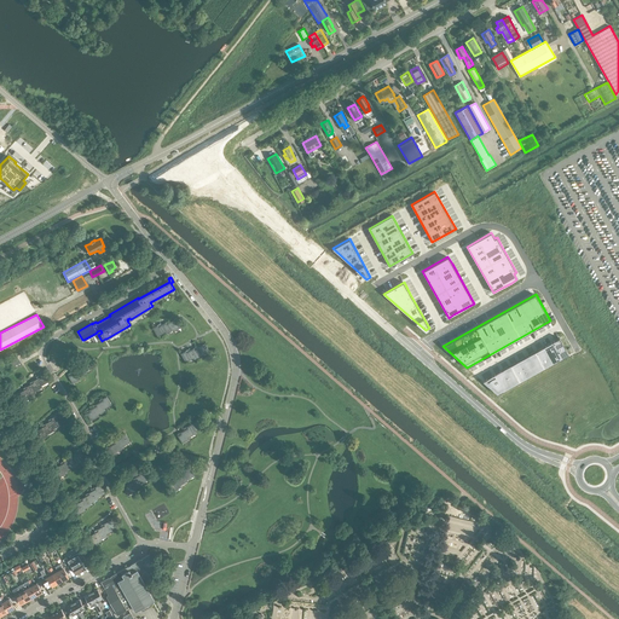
[(174,320),(171,323),(169,323),(173,328),(172,328),(174,330),(178,328),(178,327),(180,325),(178,319),(178,320),(177,318),(173,319),(174,320)]
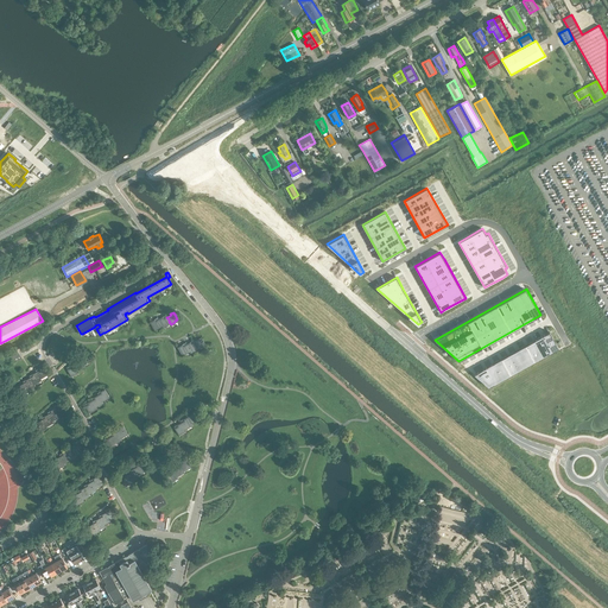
[(166,317),(168,317),(165,315),(163,316),(163,317),(159,320),(162,324),(163,328),(168,325),(166,324),(169,322),(170,322),(166,317)]
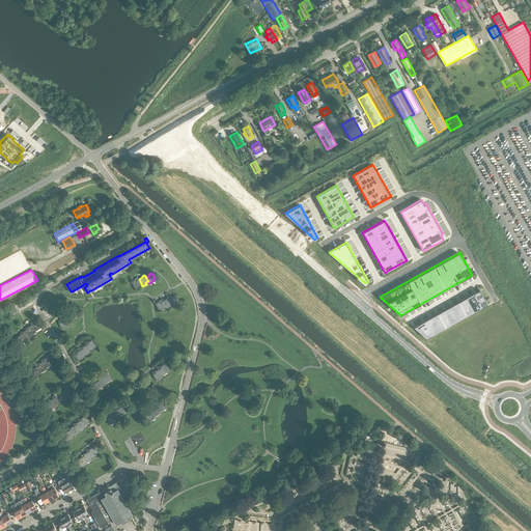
[(139,279),(138,277),(135,279),(132,282),(135,288),(139,286),(138,285),(141,283),(139,279)]
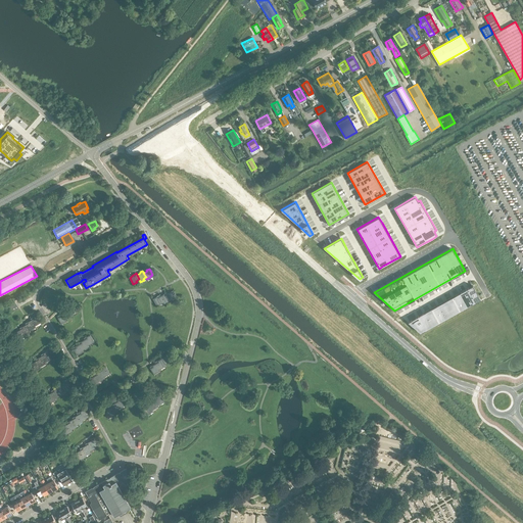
[(473,285),(408,322),(420,333),(480,299),(473,285)]
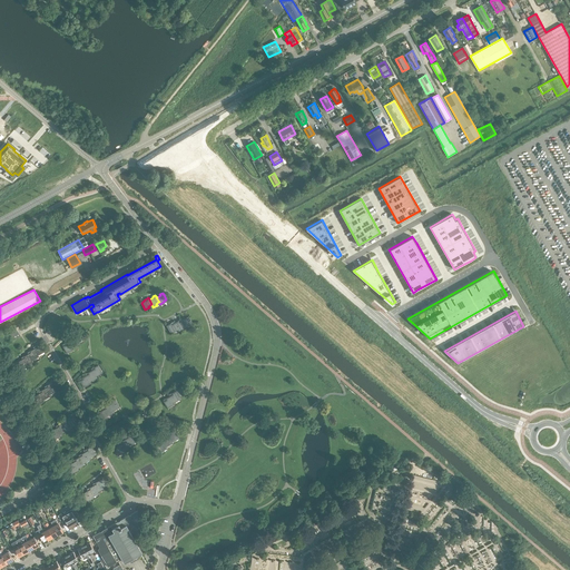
[(186,318),(183,321),(185,325),(186,328),(190,326),(189,325),(193,323),(189,318),(188,316),(186,318)]
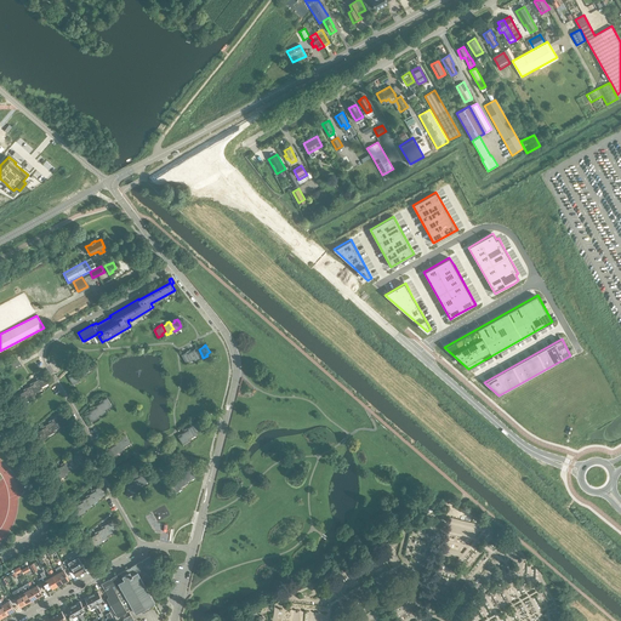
[(199,349),(198,347),(194,349),(194,351),(191,352),(191,353),(193,357),(193,358),(194,360),(199,358),(198,357),(201,354),(199,349)]
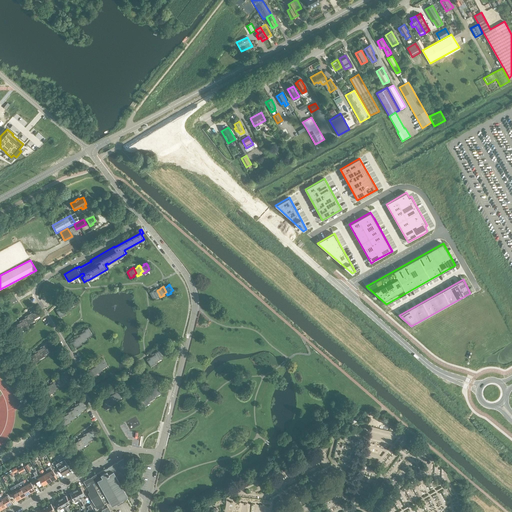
[(157,291),(157,290),(156,288),(153,290),(154,291),(150,293),(154,299),(157,297),(157,296),(159,295),(159,294),(157,291)]
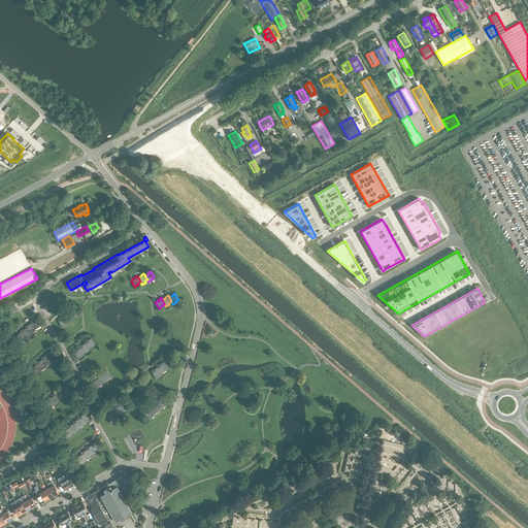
[(19,310),(14,304),(7,308),(11,315),(19,310)]
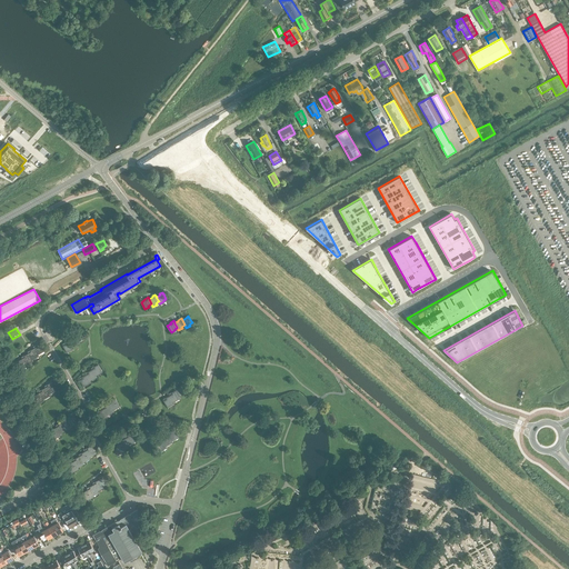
[(86,337),(81,330),(78,332),(77,331),(73,333),(76,336),(78,340),(81,338),(81,339),(86,337)]
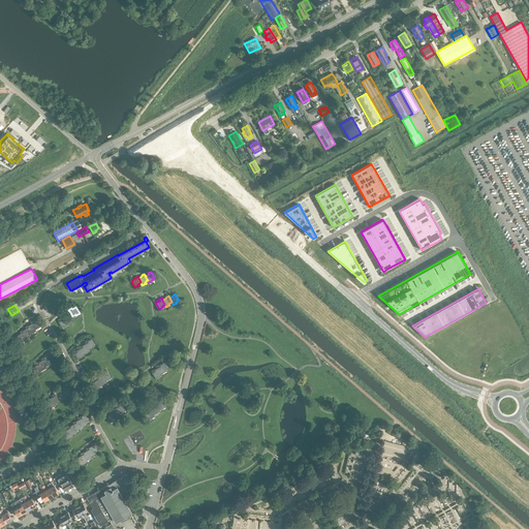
[(41,312),(44,318),(51,315),(48,309),(41,312)]
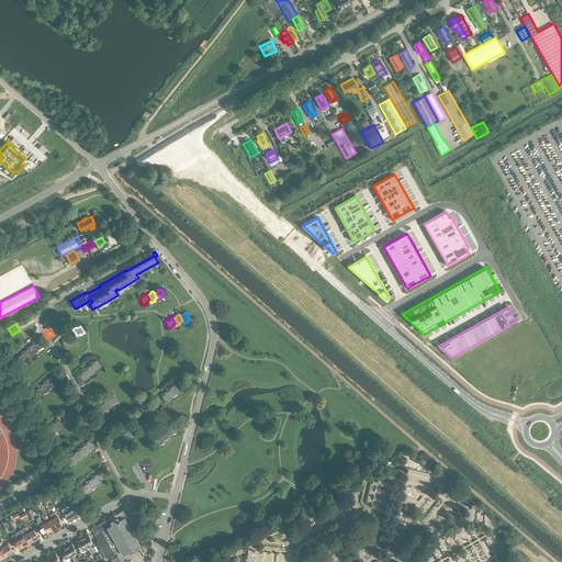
[(78,338),(77,336),(75,332),(70,334),(70,333),(67,335),(68,337),(71,341),(71,340),(74,339),(75,340),(78,338)]
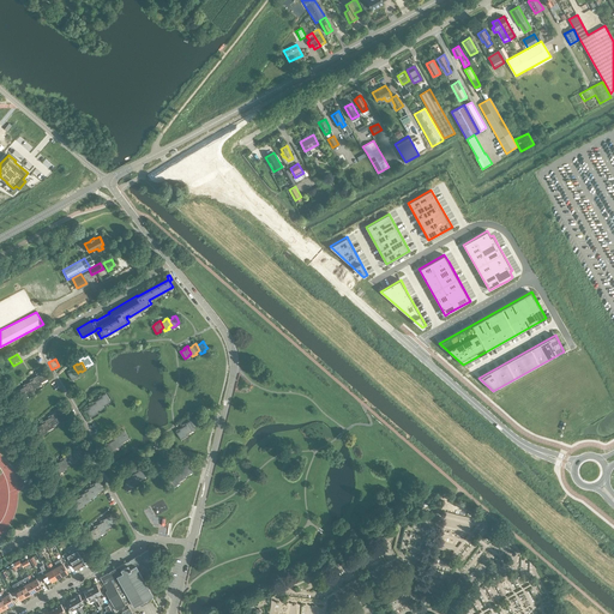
[(74,368),(71,371),(71,369),(67,371),(68,373),(71,378),(74,377),(76,378),(79,375),(78,372),(78,373),(74,368)]
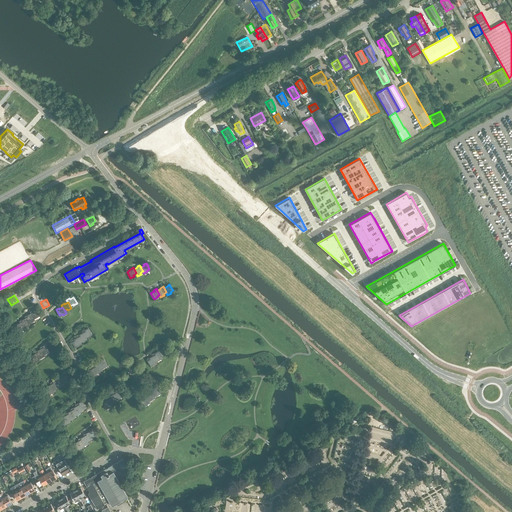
[(40,315),(37,309),(33,311),(32,310),(30,312),(31,314),(33,318),(36,316),(37,317),(40,315)]
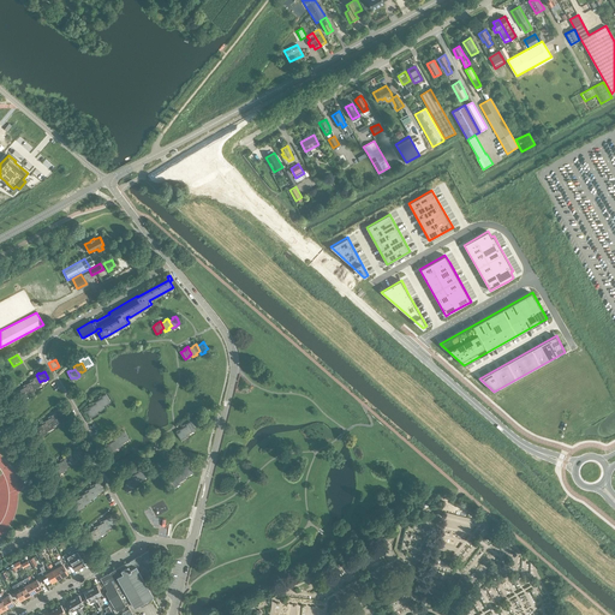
[(42,384),(40,382),(37,377),(34,380),(33,378),(29,380),(31,382),(34,387),(35,389),(39,388),(37,387),(42,384)]
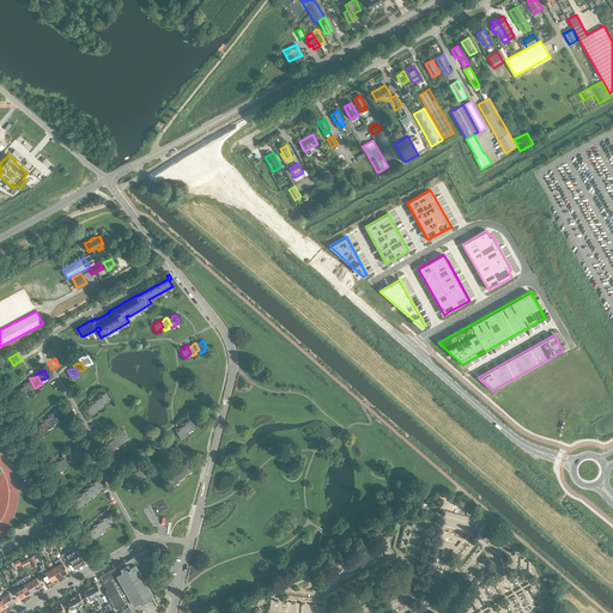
[(31,381),(26,383),(26,382),(23,384),(24,387),(28,392),(30,389),(31,390),(35,388),(34,386),(31,381)]
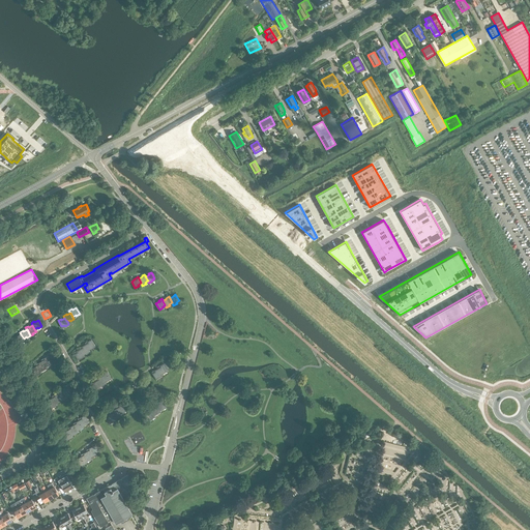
[(25,341),(24,339),(21,334),(18,336),(17,335),(15,337),(16,339),(18,344),(21,342),(22,343),(25,341)]
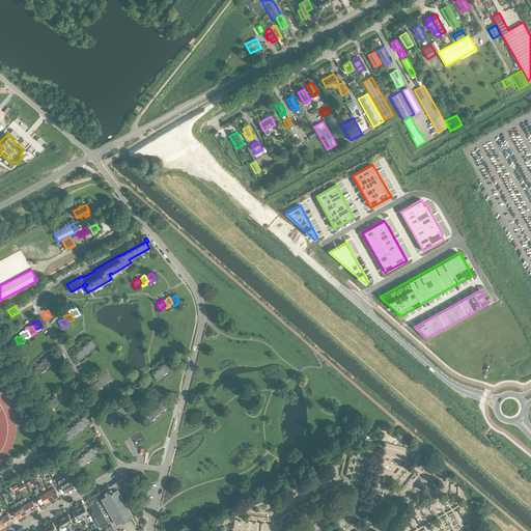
[(95,346),(91,340),(88,342),(87,341),(85,343),(86,345),(88,350),(91,347),(91,348),(95,346)]
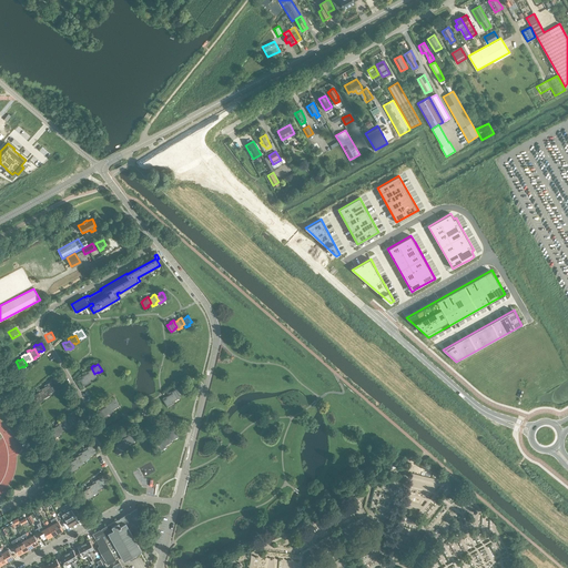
[(97,376),(94,374),(92,369),(88,372),(88,371),(84,372),(87,375),(89,378),(90,382),(93,379),(92,378),(97,376)]
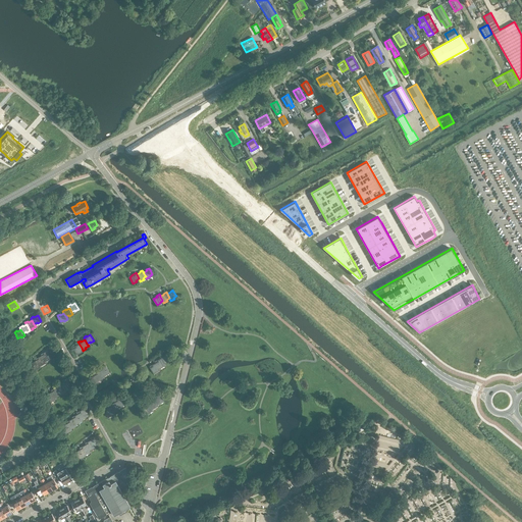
[(80,345),(75,347),(75,346),(72,347),(73,349),(75,353),(79,352),(80,353),(83,351),(82,348),(80,345)]
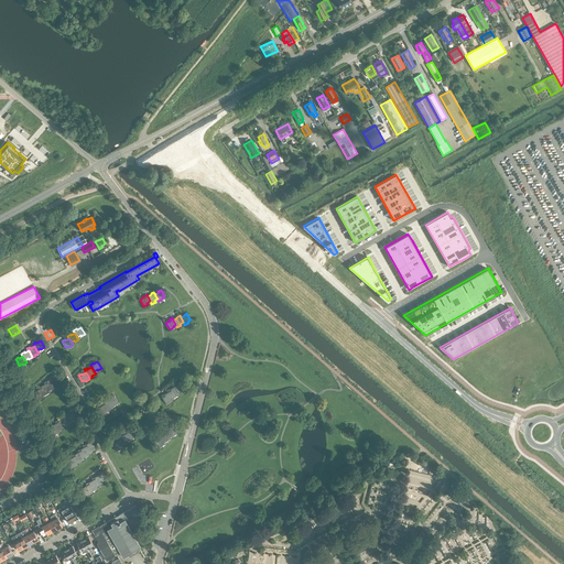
[(61,381),(57,375),(53,377),(53,376),(50,377),(51,380),(51,379),(54,383),(56,382),(57,383),(61,381)]
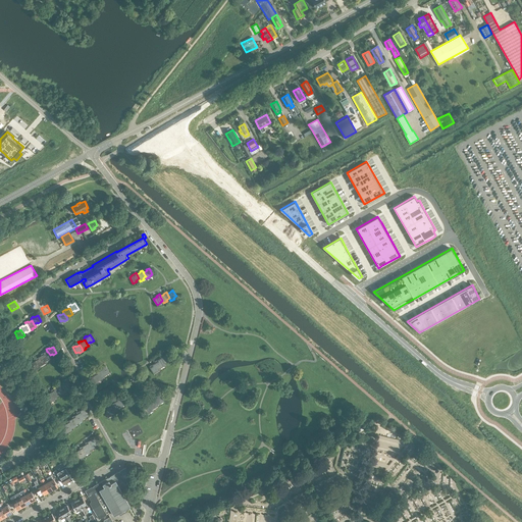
[(51,358),(50,355),(47,351),(47,352),(44,353),(43,352),(41,354),(42,356),(44,360),(47,359),(48,360),(51,358)]
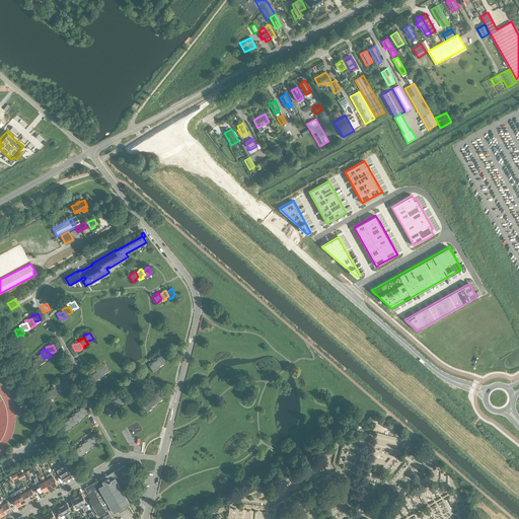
[(169,358),(166,352),(162,354),(162,353),(159,354),(160,356),(163,360),(165,359),(166,360),(169,358)]
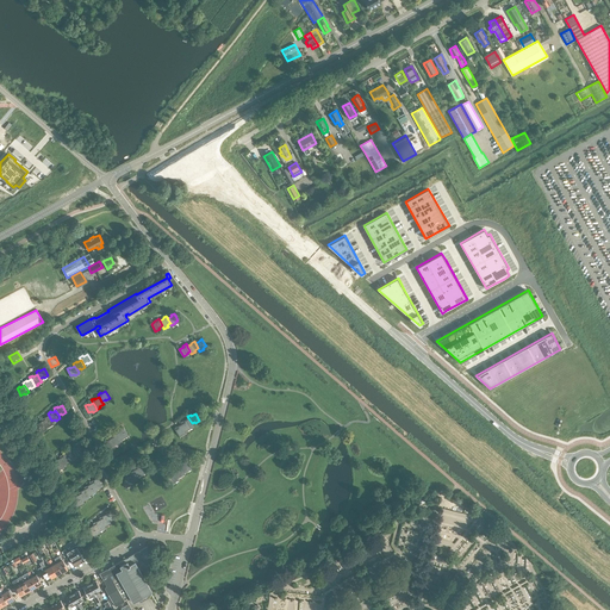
[(54,423),(51,421),(49,416),(45,418),(44,417),(42,419),(43,422),(45,427),(49,424),(49,425),(54,423)]
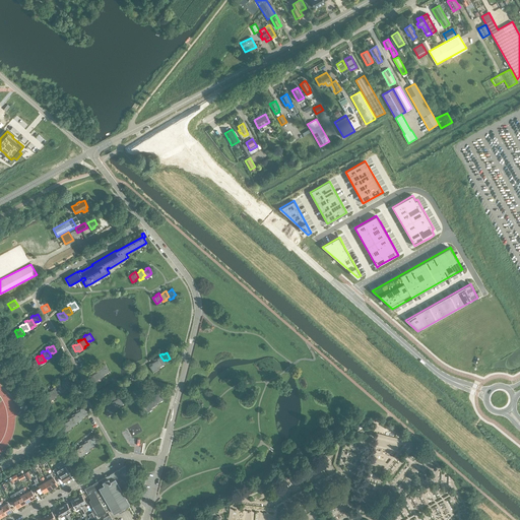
[(165,364),(164,361),(160,356),(157,359),(156,358),(154,360),(155,362),(157,366),(160,364),(161,366),(165,364)]
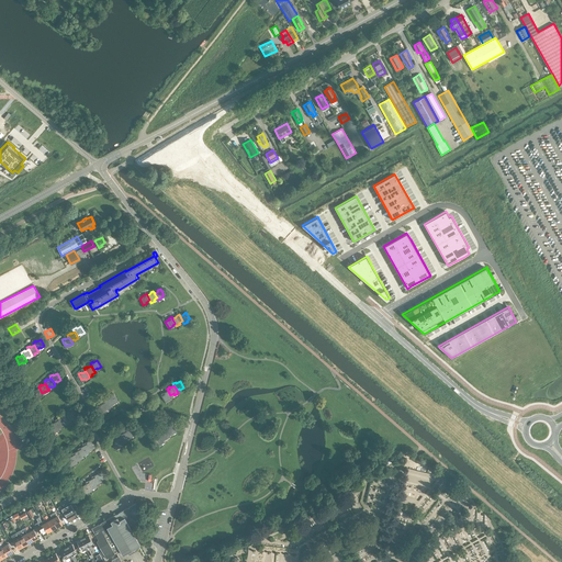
[(43,395),(42,393),(40,389),(35,391),(35,390),(32,391),(33,393),(36,397),(38,396),(40,397),(43,395)]
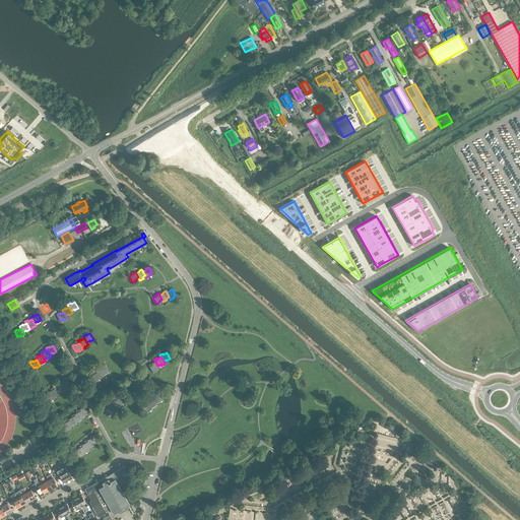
[(155,362),(152,364),(151,363),(150,361),(148,362),(149,365),(149,366),(152,371),(155,369),(155,370),(159,368),(157,366),(155,362)]
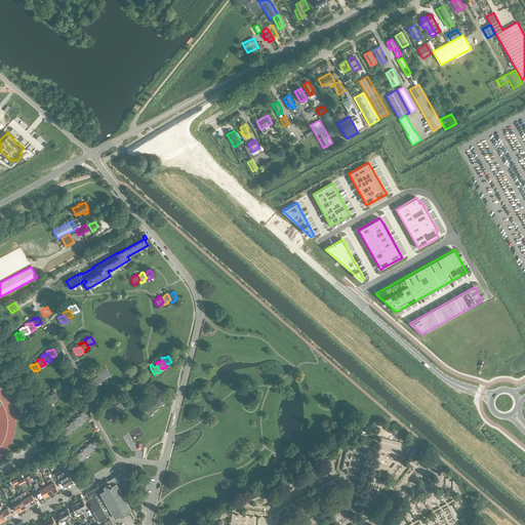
[(110,374),(107,368),(103,370),(103,369),(99,371),(101,373),(104,377),(104,376),(106,375),(107,376),(110,374)]
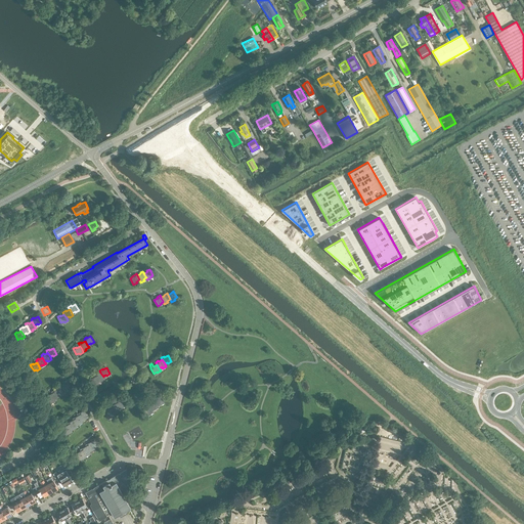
[(104,379),(103,376),(103,377),(100,373),(97,375),(96,374),(94,375),(95,377),(97,381),(100,380),(100,381),(104,379)]
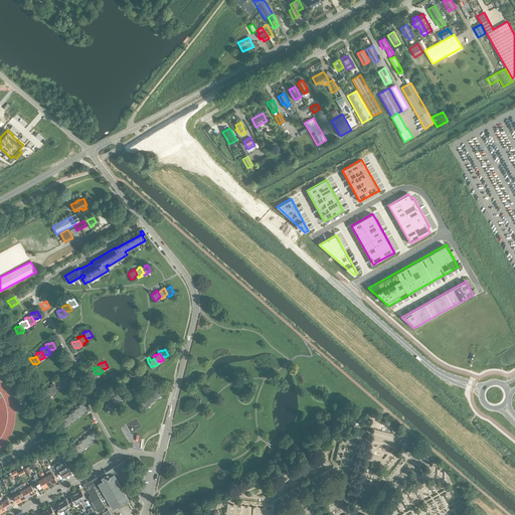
[(88,375),(91,379),(93,378),(94,379),(98,377),(96,374),(94,370),(91,372),(90,372),(88,373),(88,374),(88,375)]
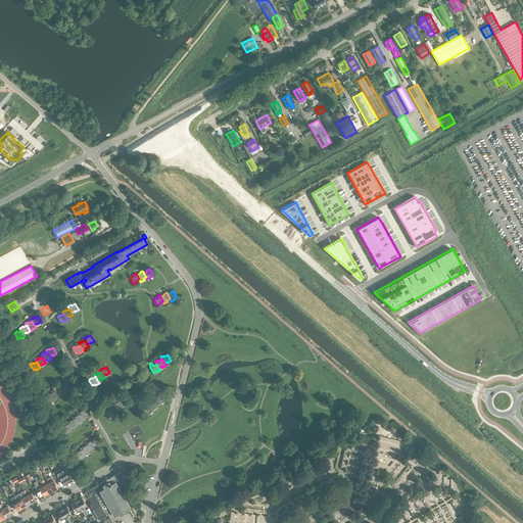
[(73,385),(68,379),(65,381),(64,380),(61,381),(63,383),(65,387),(68,386),(68,387),(73,385)]
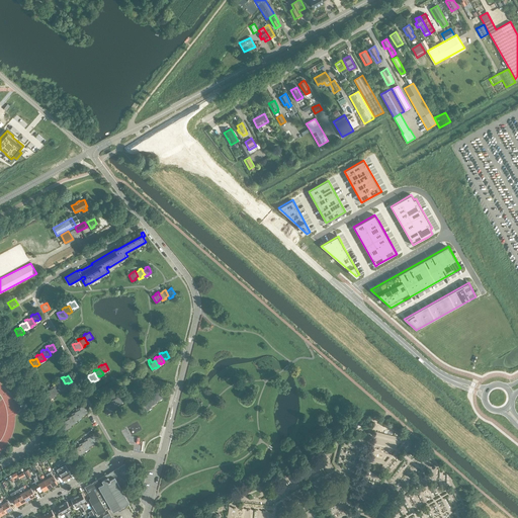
[(66,385),(65,383),(63,379),(59,381),(59,380),(56,382),(57,384),(60,389),(62,386),(63,387),(66,385)]
